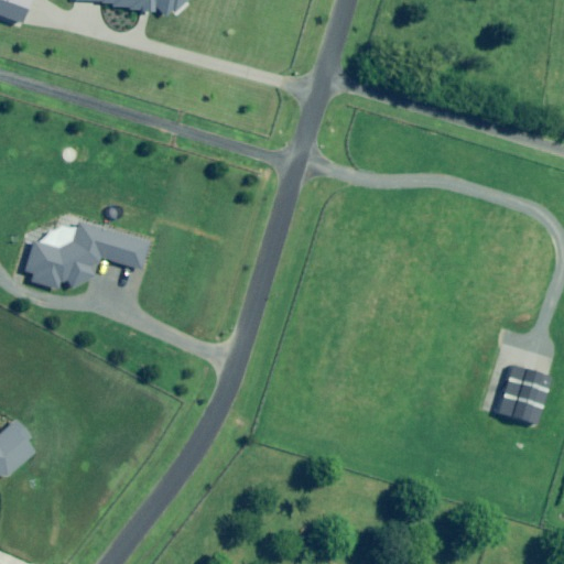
[(30,0),(0,0),(0,15),(23,24),(30,0)]
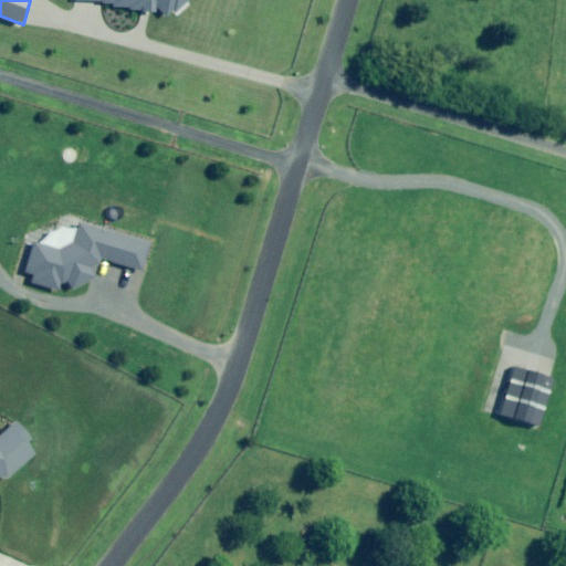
[(157,14),(173,14),(174,8),(177,11),(187,0),(76,0),(113,2),(113,4),(134,6),(133,9),(157,10),(157,14)]
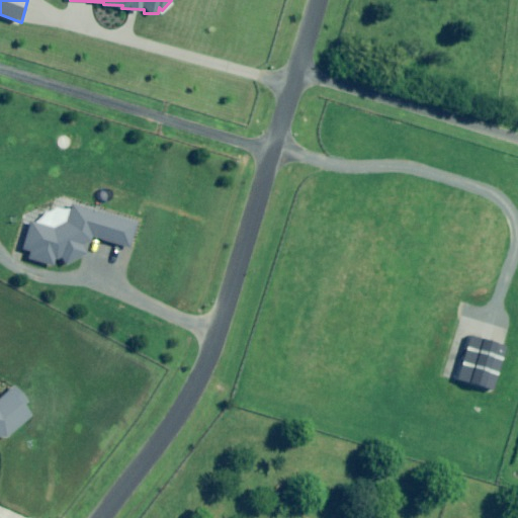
[(134,225),(71,204),(62,232),(28,222),(20,250),(28,252),(26,259),(52,267),(54,260),(67,264),(80,258),(85,244),(90,246),(92,238),(125,249),(134,225)]
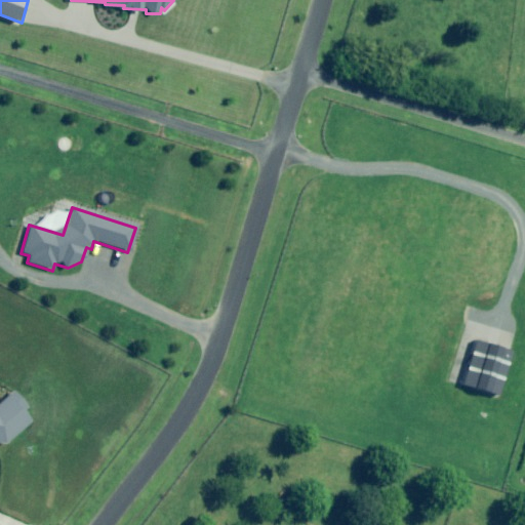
[(512,353),(477,341),(462,384),(498,395),(512,353)]
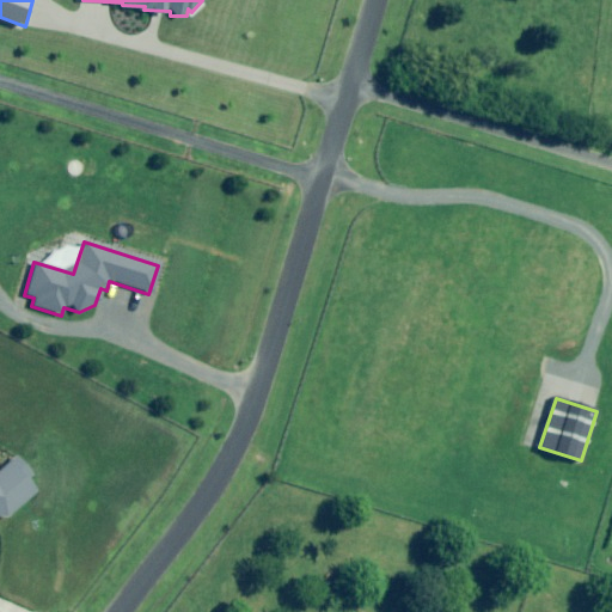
[(0,518),(4,518),(40,490),(17,461),(0,471),(0,518)]
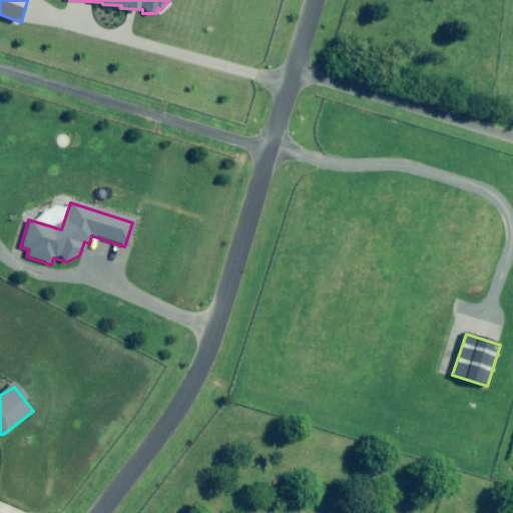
All buildings are outlined.
